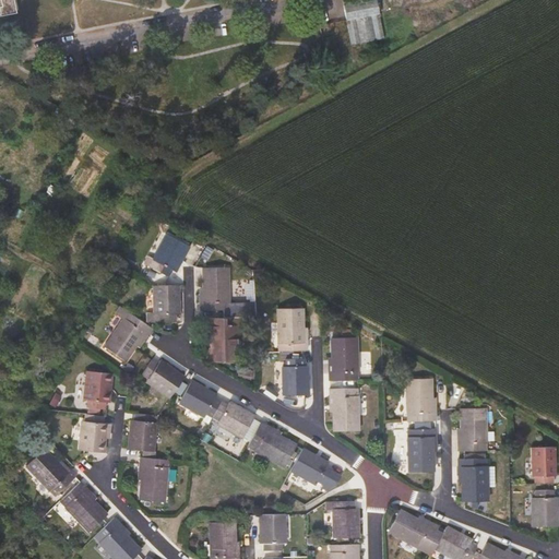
[(378,1),(344,6),(349,45),(382,40),(378,1)]
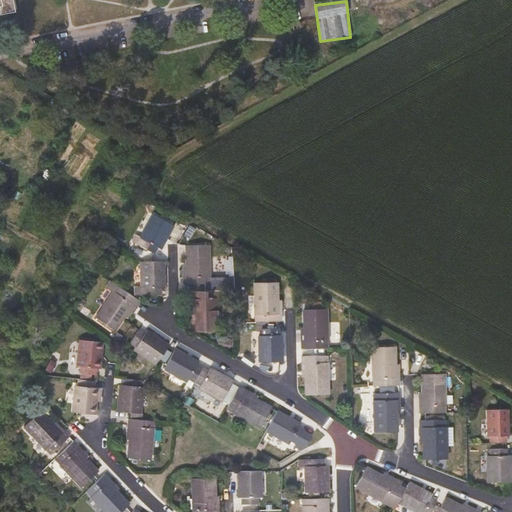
[(166,238),(173,225),(152,214),(140,238),(142,240),(139,246),(154,254),(158,247),(160,249),(166,238)]
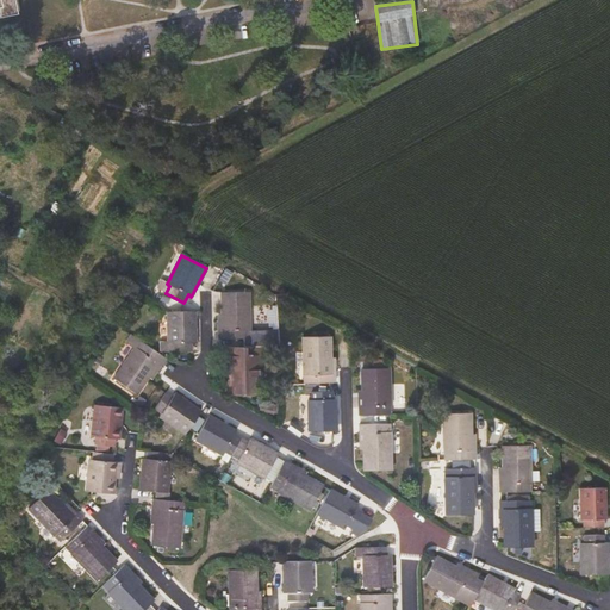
[(218,315),(218,330),(218,340),(249,338),(249,292),(222,292),(223,315),(218,315)]
